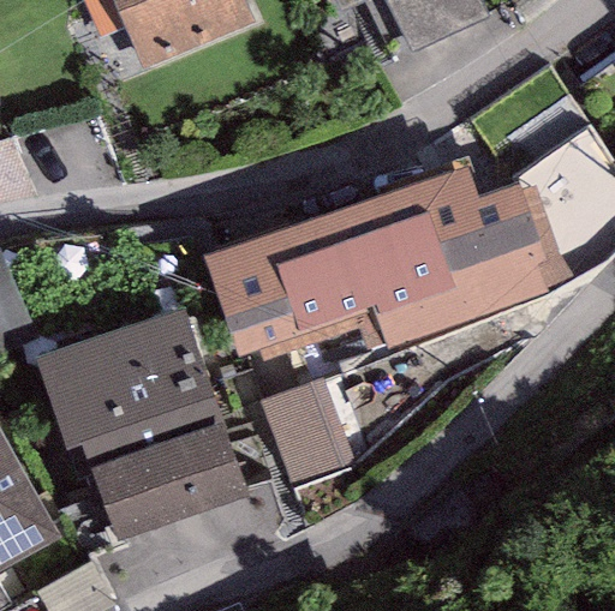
[(99,0),(132,69),(244,13),(237,0),(99,0)]
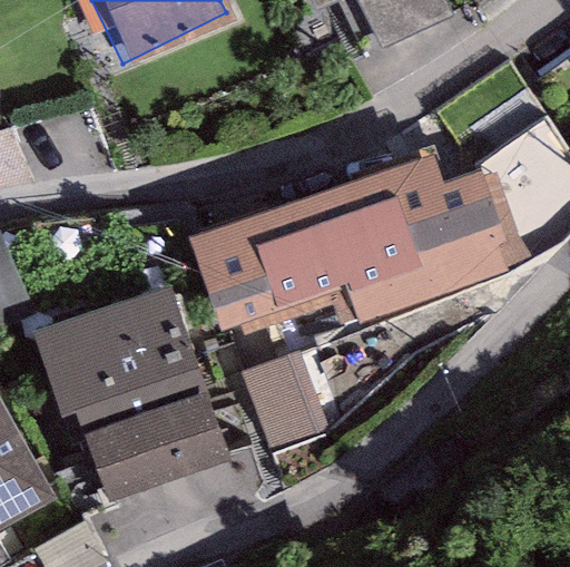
[(312,0),(316,9),(334,0),(356,0),(382,50),(452,16),(444,0),(312,0)]
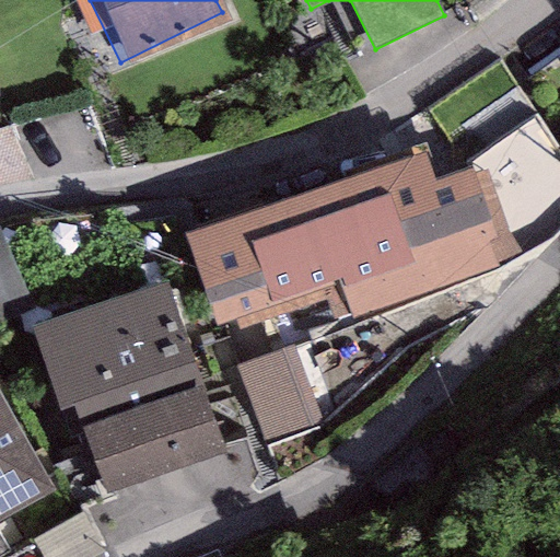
[(266,207),(186,235),(217,323),(342,279),(353,311),(496,260),(463,169),(429,181),(419,152),(340,181),(343,190),(269,217),(266,207)]
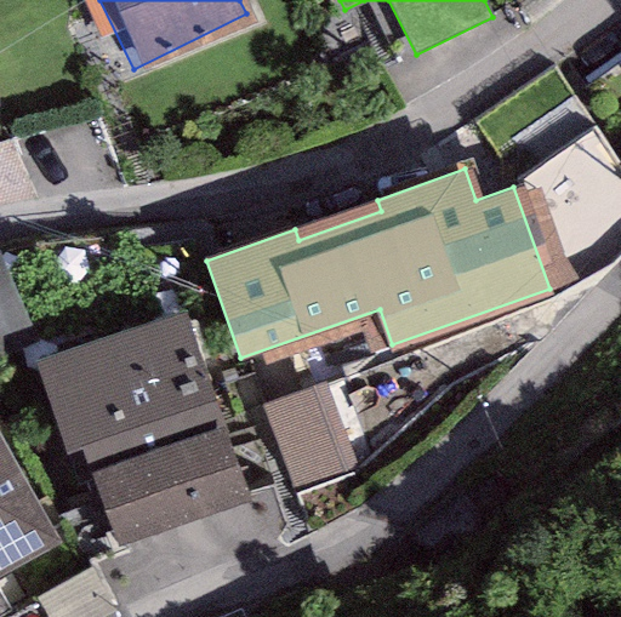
[(0,290),(0,346),(21,337),(0,290)]
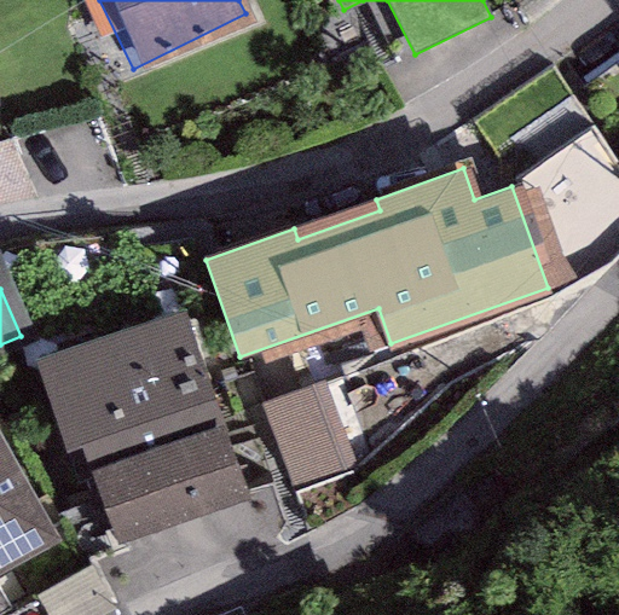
[(184,308),(35,359),(67,451),(81,446),(215,400),(184,308)]
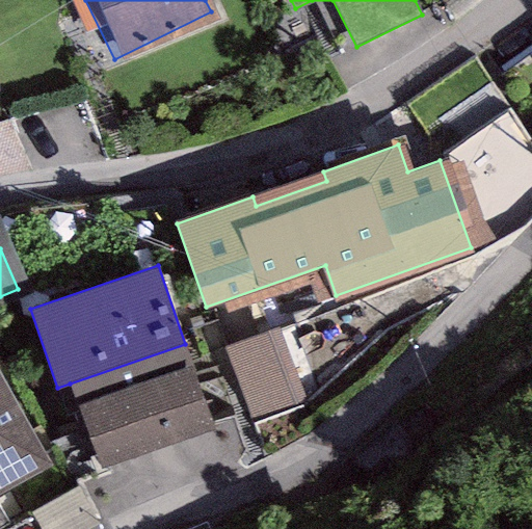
[(235,342),(261,413),(398,362),(372,291),(235,342)]
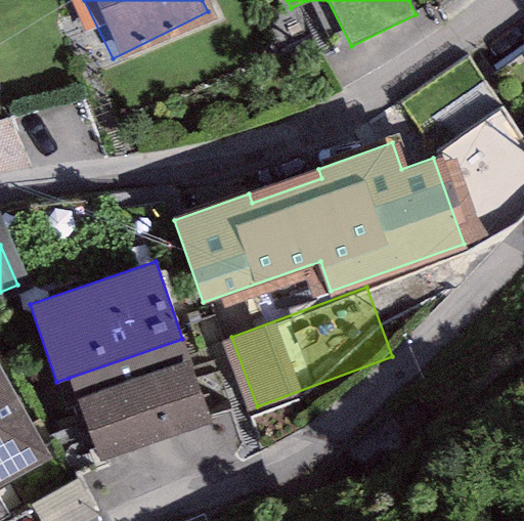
[(211,421),(182,339),(69,378),(97,460),(211,421)]
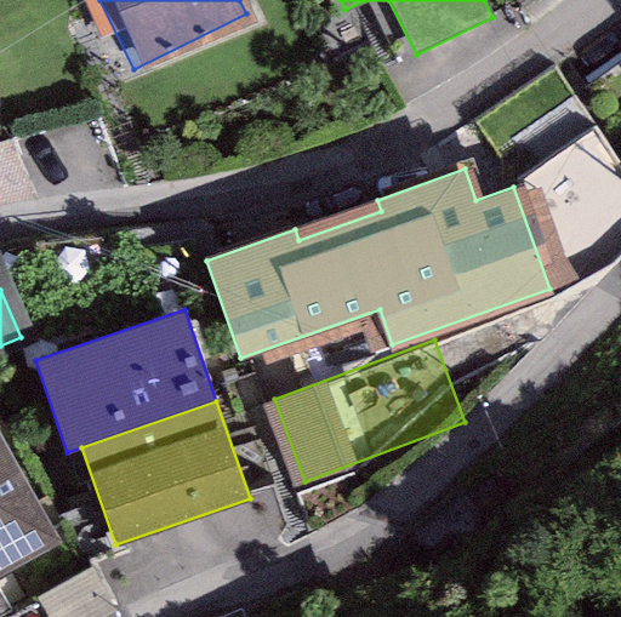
[(0,445),(0,569),(52,541),(0,445)]
